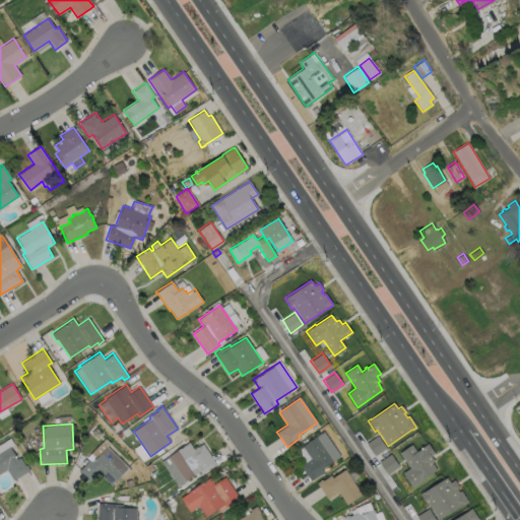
[(131,432),(126,436),(122,431),(127,427),(131,432)]
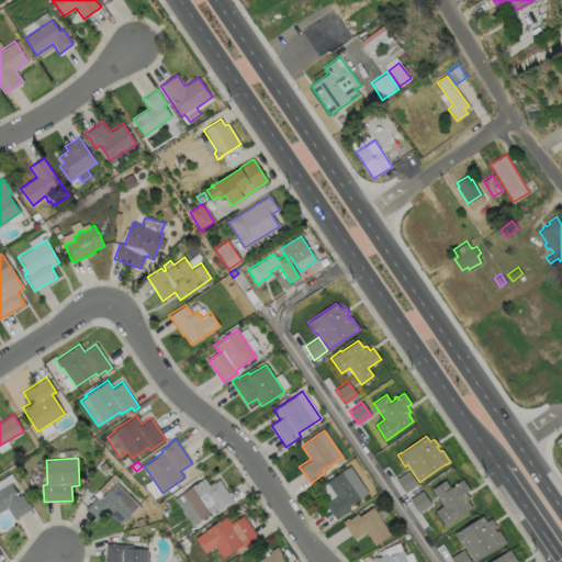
[(349,509),(335,519),(324,503),(335,495),(325,482),(349,465),(368,492),(347,506),(349,509)]
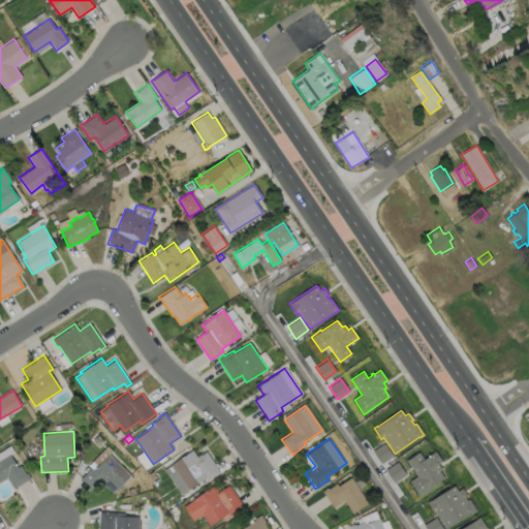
[(393,456),(381,464),(372,450),(384,442),(393,456)]
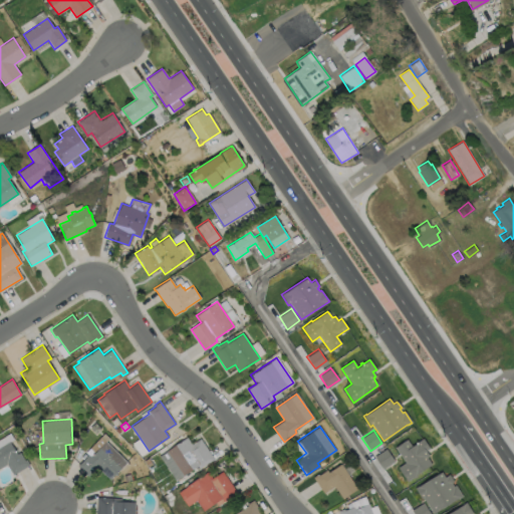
[(187,437),(192,444),(200,438),(213,459),(199,468),(198,466),(176,480),(159,456),(187,437)]
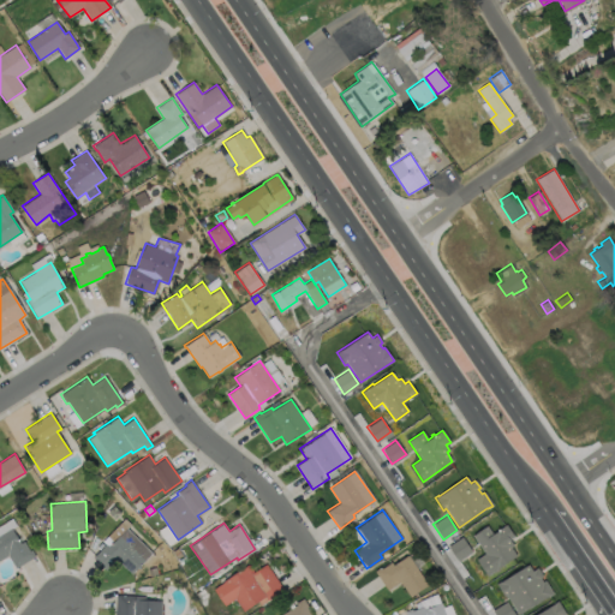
[(506,524),(514,536),(509,539),(514,545),(512,547),(517,555),(487,575),(476,559),(485,553),(473,535),(487,526),(493,535),(499,531),(497,530),(506,524)]
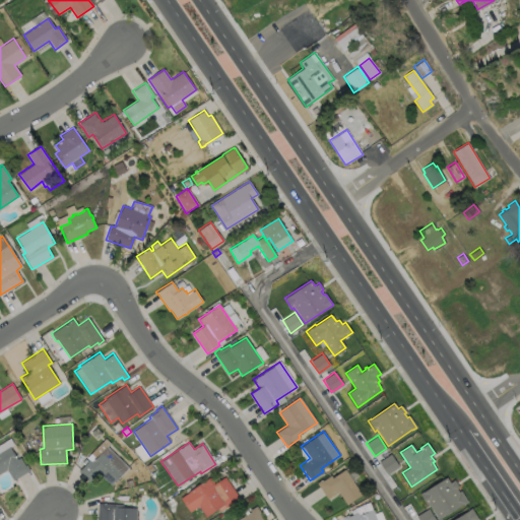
[(107,446),(128,467),(111,485),(102,475),(93,484),(78,471),(89,460),(91,462),(107,446)]
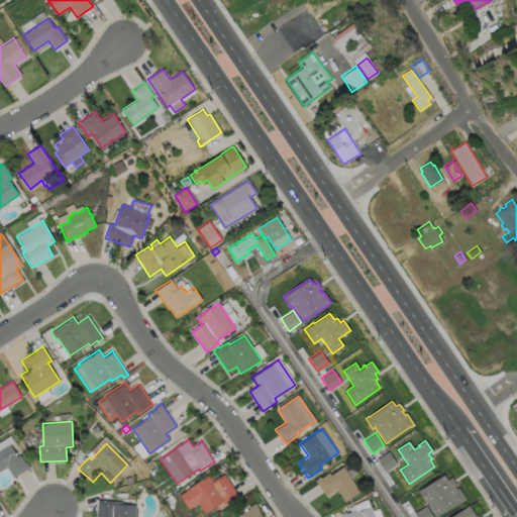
[(0,449),(9,444),(16,456),(19,454),(24,462),(26,461),(29,468),(13,478),(6,467),(0,470),(0,449)]
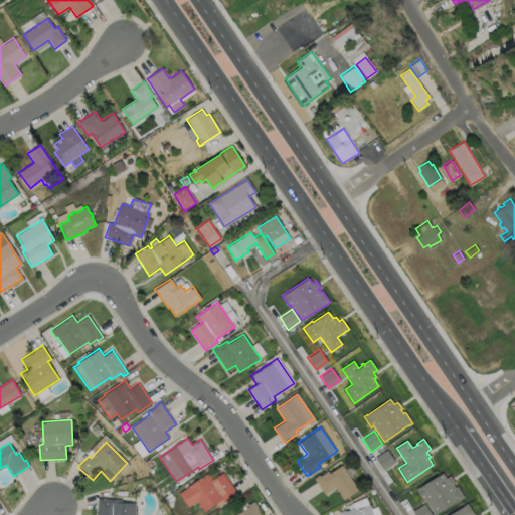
[(394,462),(383,470),(374,457),(386,449),(394,462)]
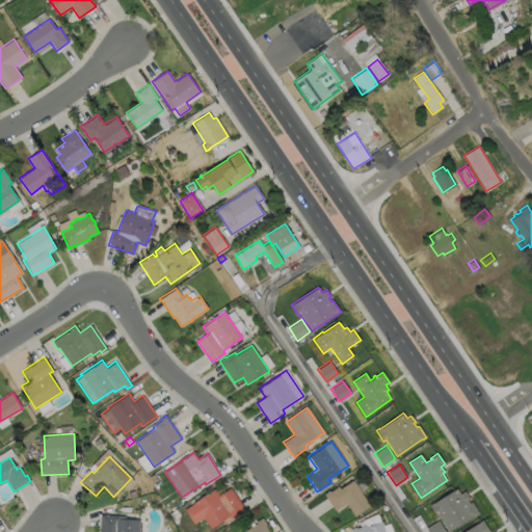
[(352,480),(369,505),(354,515),(346,503),(335,510),(323,494),(328,490),(329,491),(338,486),(340,488),(352,480)]
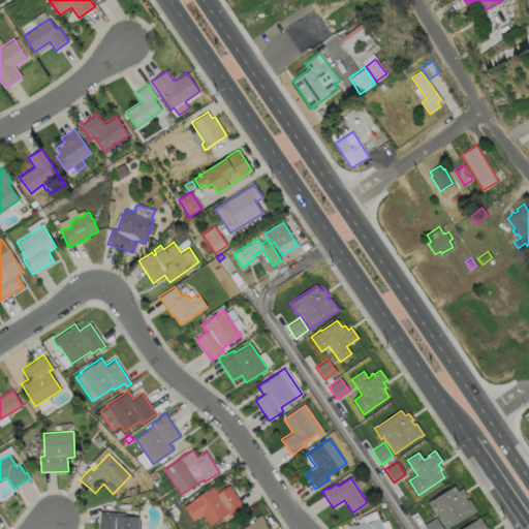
[(214,485),(218,492),(229,485),(244,506),(223,520),(222,517),(209,526),(201,516),(193,521),(184,506),(192,500),(191,499),(214,485)]
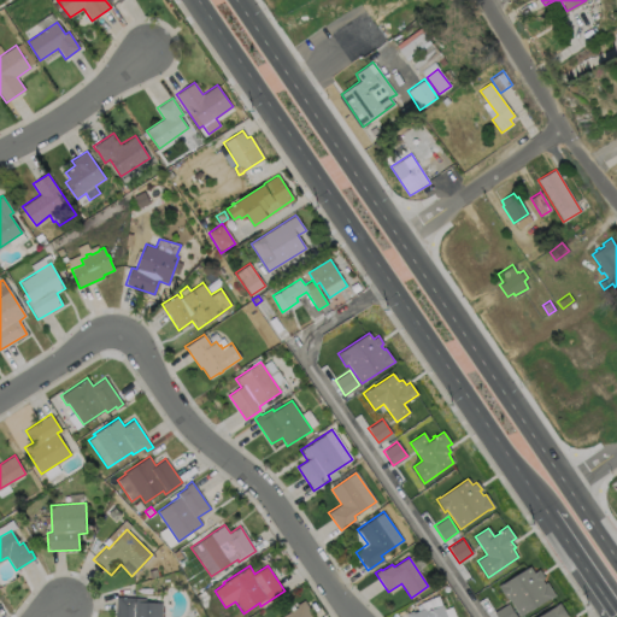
[(530,566),(534,573),(539,569),(545,577),(541,580),(544,583),(546,582),(554,595),(519,616),(507,597),(505,598),(497,585),(501,582),(503,583),(530,566)]
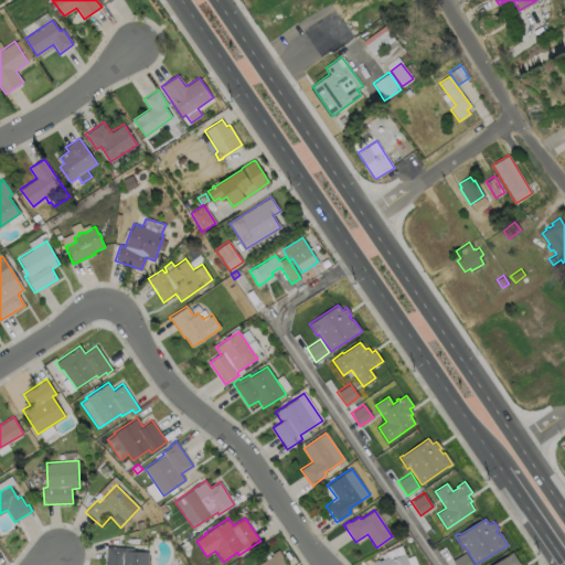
[(150,553),(149,564),(107,564),(108,547),(136,550),(136,553),(150,553)]
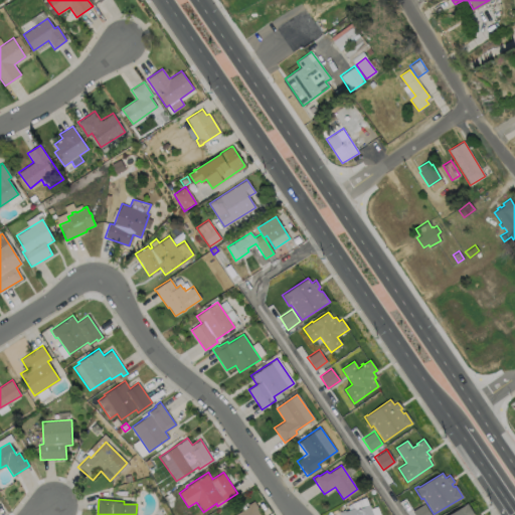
[(237,514),(249,508),(248,506),(255,502),(264,514),(237,514)]
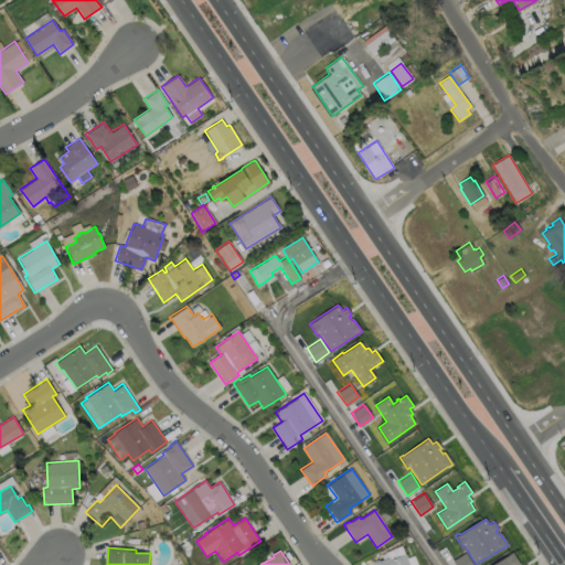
[(494,564),(514,553),(521,564),(494,564)]
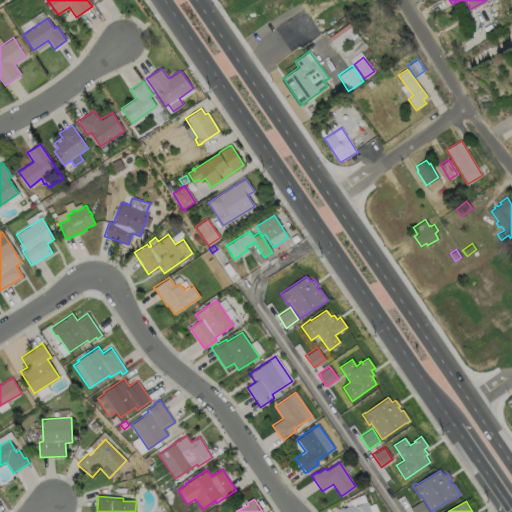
[(429,511),(412,511),(411,509),(423,502),(429,511)]
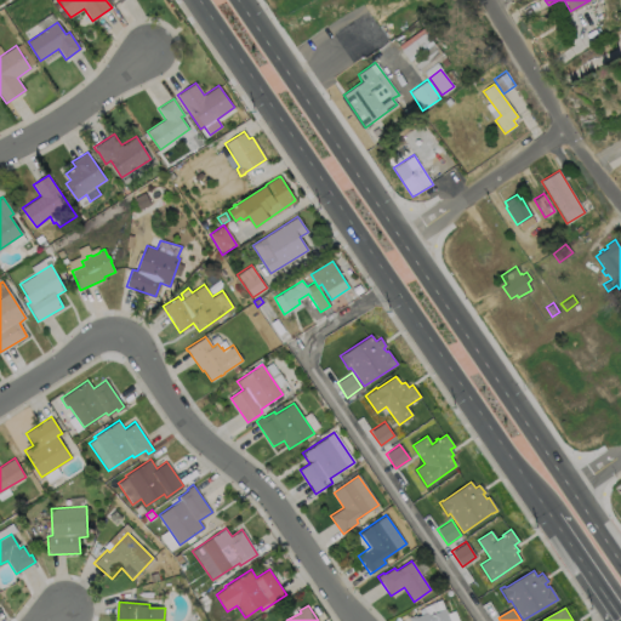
[(446,610),(450,620),(410,620),(410,619),(417,616),(419,617),(428,614),(431,616),(446,610)]
